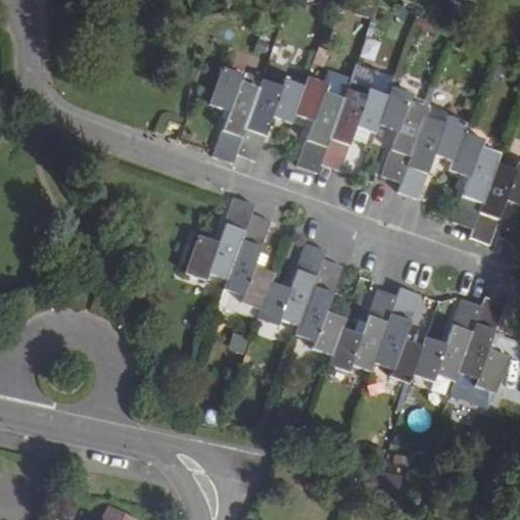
[(231,109),(219,144),(216,153),(235,160),(238,151),(262,87),(242,79),(244,72),(225,64),(211,101),(231,109)]
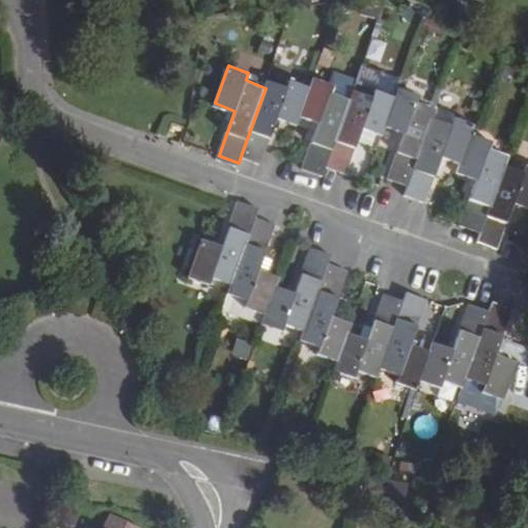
[(321,122),(310,149),(304,166),(324,173),(328,164),(352,96),(331,89),(333,83),(314,76),(311,86),(301,115),(321,122)]
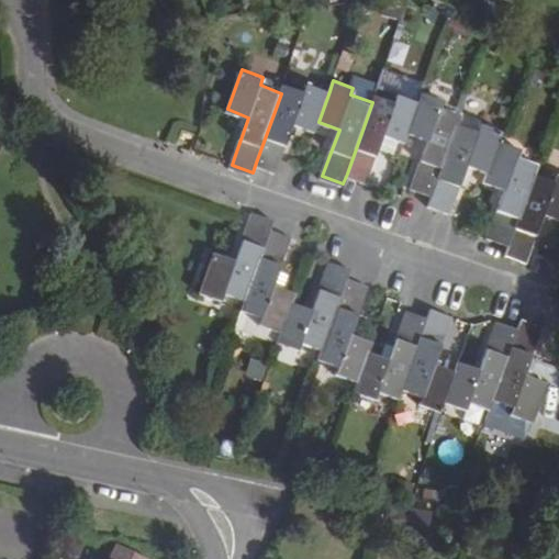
[(281,93),(256,163),(278,170),(287,143),(294,123),(314,131),(319,122),(330,91),(309,82),(306,89),(286,81),(281,93)]
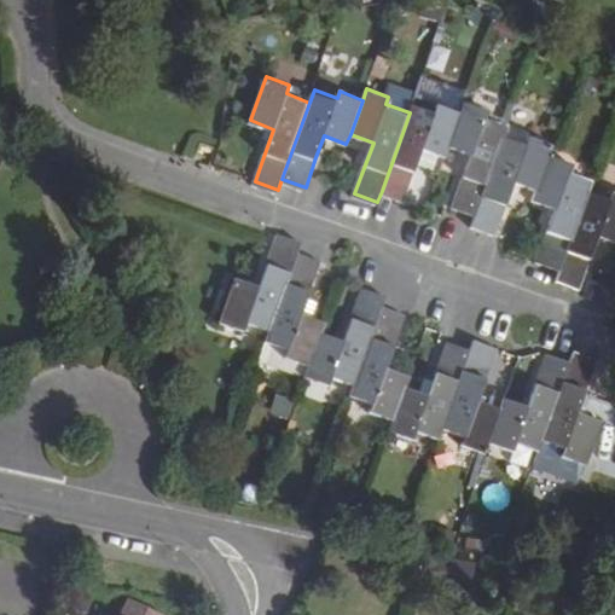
[(473,154),(460,185),(453,206),(477,214),(506,137),(510,126),(486,116),(489,109),(466,100),(462,111),(450,145),(473,154)]
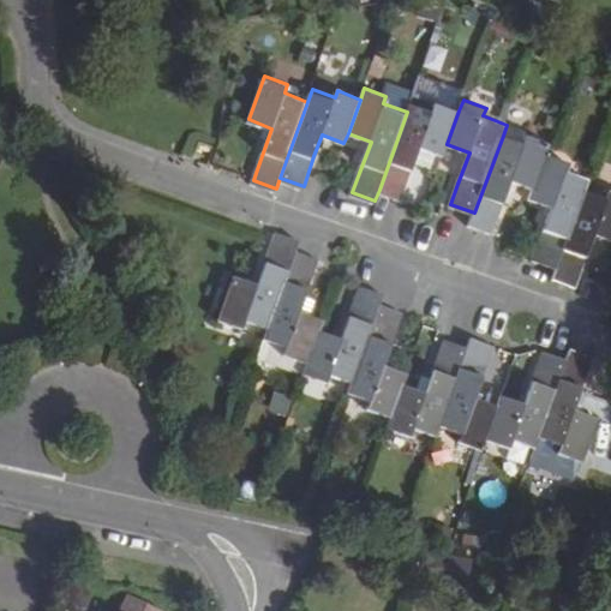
[(407,112),(379,190),(402,198),(413,168),(420,147),(443,155),(447,144),(459,111),(436,102),(433,109),(411,102),(407,112)]
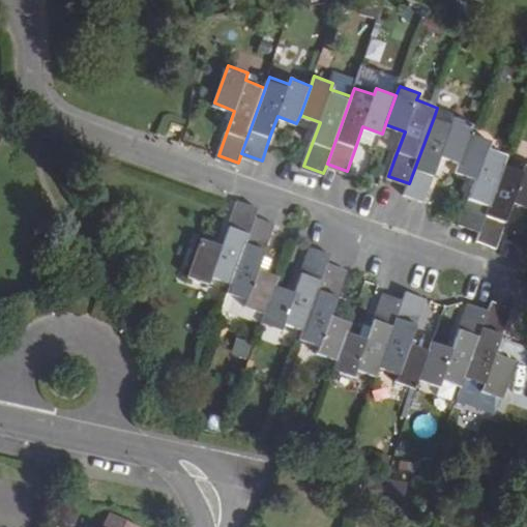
[(434,117),(409,183),(406,192),(426,199),(432,182),(441,154),(461,163),(472,133),(475,124),(455,116),(452,123),(434,117)]
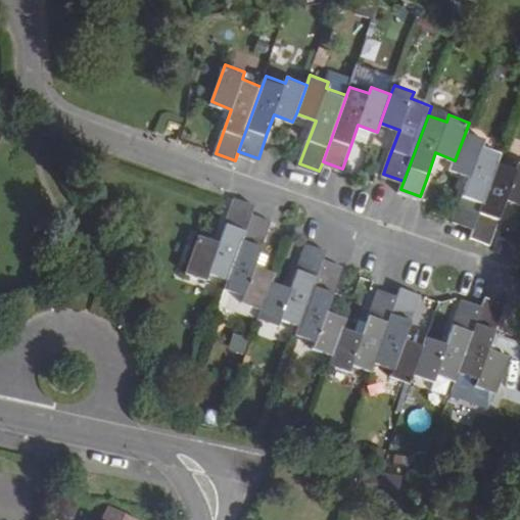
[(466,131),(455,160),(452,168),(471,176),(465,194),(456,220),(475,227),(500,160),(503,153),(481,145),(484,139),(466,131)]
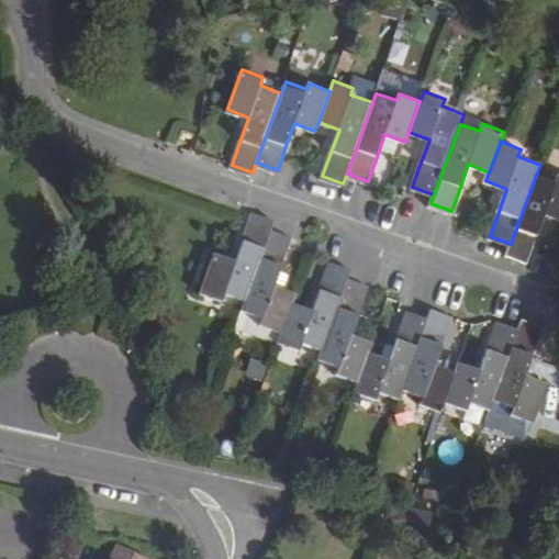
[(537,172),(511,244),(506,253),(528,260),(538,233),(545,214),(558,219),(558,178),(557,180),(537,172)]
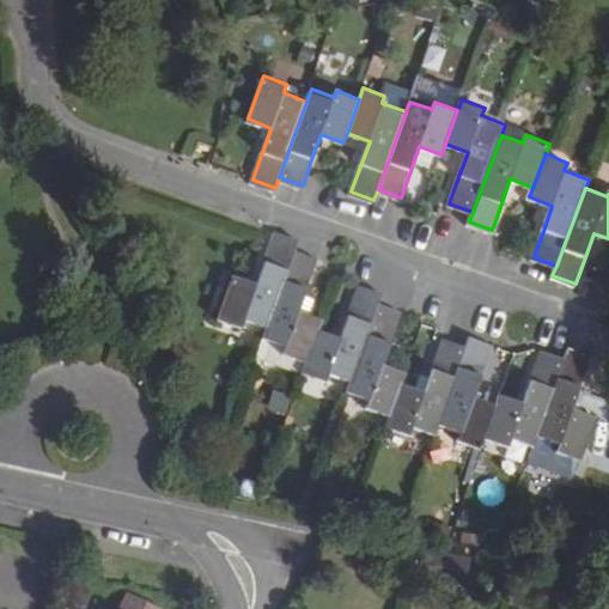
[(224,309),(268,326),(294,250),(298,239),(276,231),(270,247),(256,284),(235,276),(224,309)]
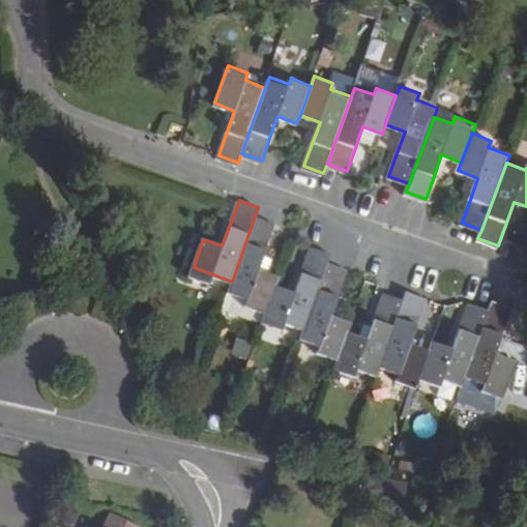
[(244,306),(265,314),(275,286),(279,276),(259,269),(266,250),(274,224),(255,216),(232,282),(228,292),(247,300),(244,306)]
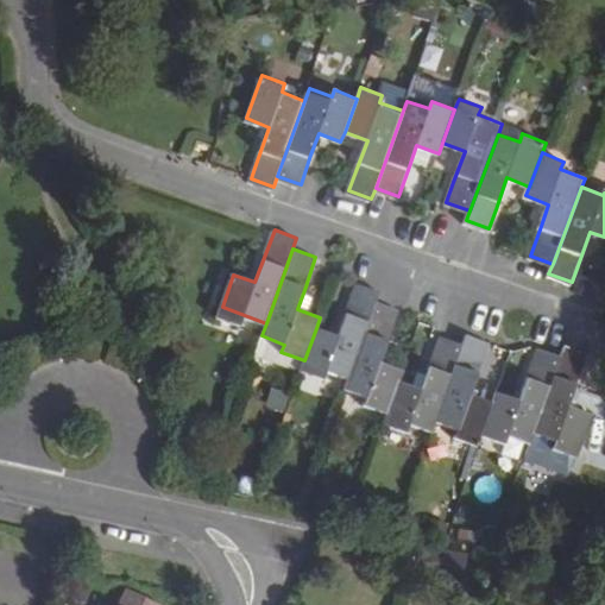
[(326,372),(348,379),(375,303),(379,292),(357,284),(350,302),(338,335),(316,328),(304,360),(301,372),(323,379),(326,372)]
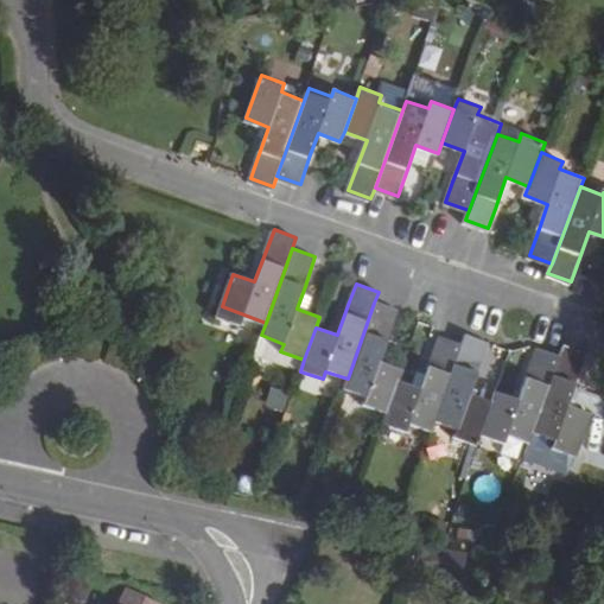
[(363,405),(387,413),(398,380),(401,370),(379,362),(387,339),(396,310),(374,303),(348,379),(344,389),(366,396),(363,405)]
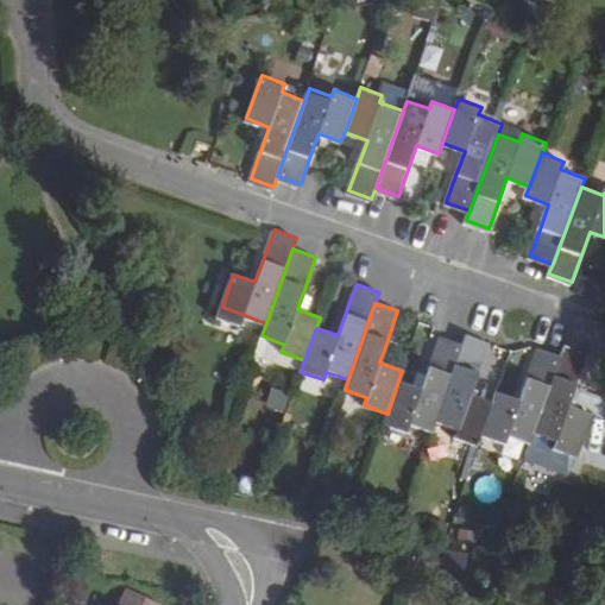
[(477,447),(481,436),(493,403),(471,395),(483,363),(489,344),(466,335),(462,344),(435,422),(458,430),(455,439),(477,447)]
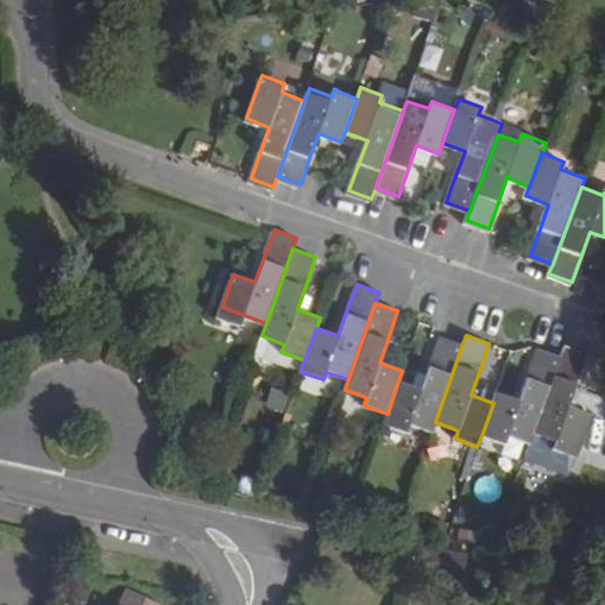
[(430,433),(435,422),(462,344),(440,336),(432,355),(420,389),(398,380),(388,414),(384,424),(405,433),(409,424),(430,433)]
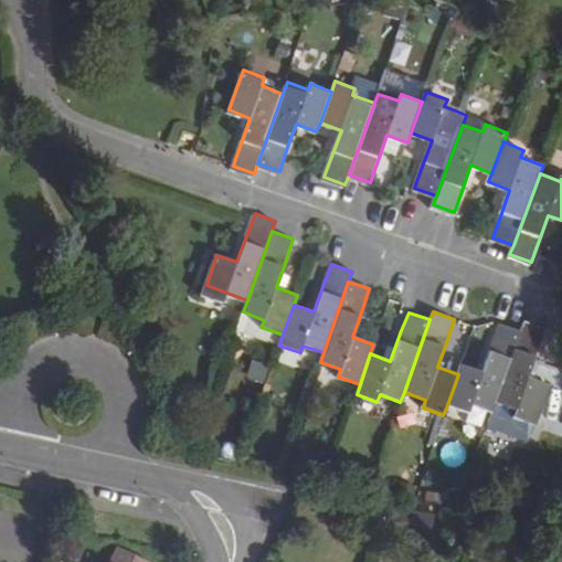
[(529,379),(536,357),(545,329),(525,322),(521,331),(496,403),(516,411),(515,419),(534,425),(548,385),(529,379)]
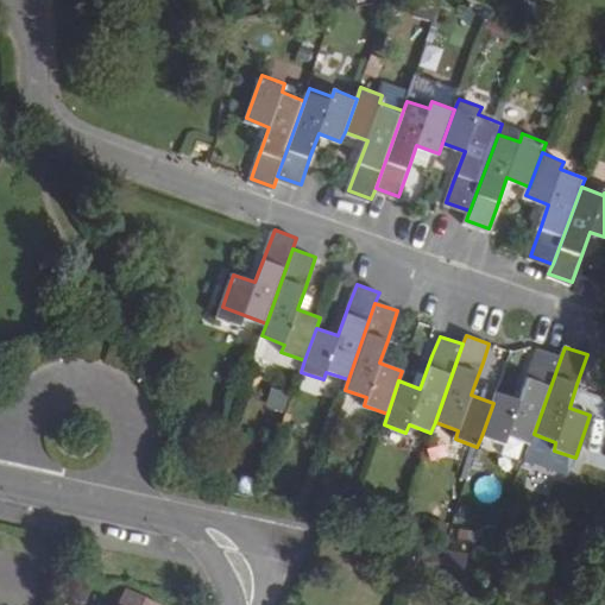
[(529,446),(534,434),(561,357),(537,350),(527,379),(520,401),(497,392),(493,403),(481,436),(504,446),(506,436),(529,446)]
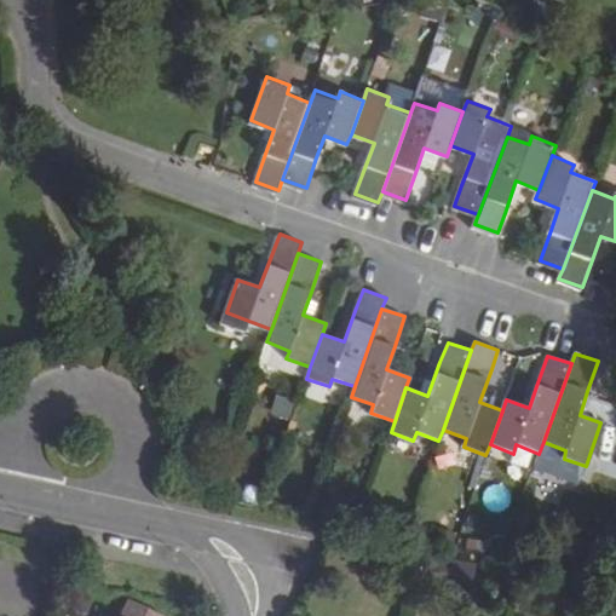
[(162,615),(133,602),(125,615),(162,615)]
